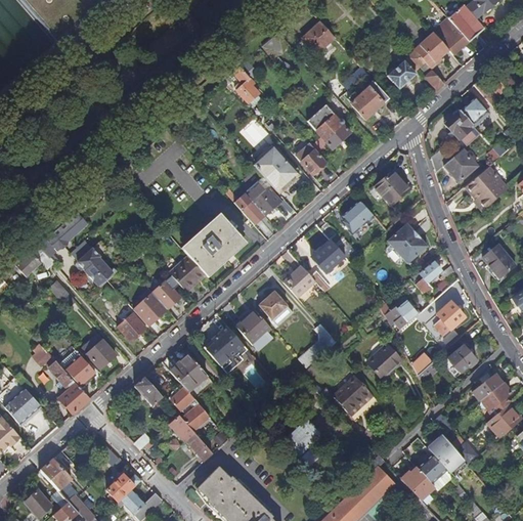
[(24,0),(60,41),(107,0),(24,0)]
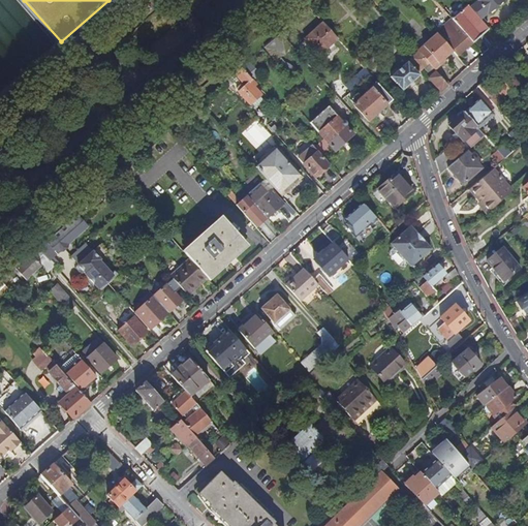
[(140,17),(150,8),(142,0),(140,0),(132,7),(140,17)]
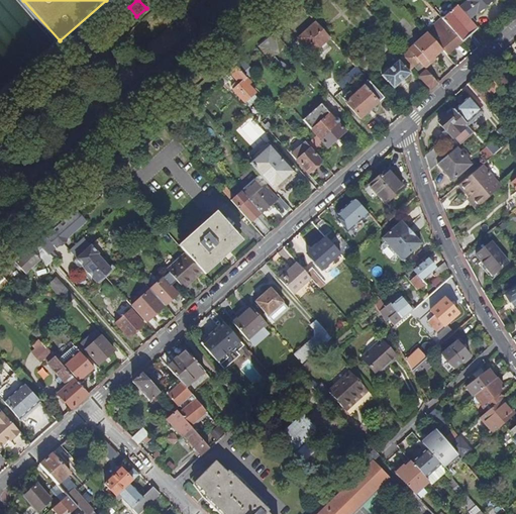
[(467,0),(460,6),(470,16),(476,11),(478,12),(491,0),(467,0)]
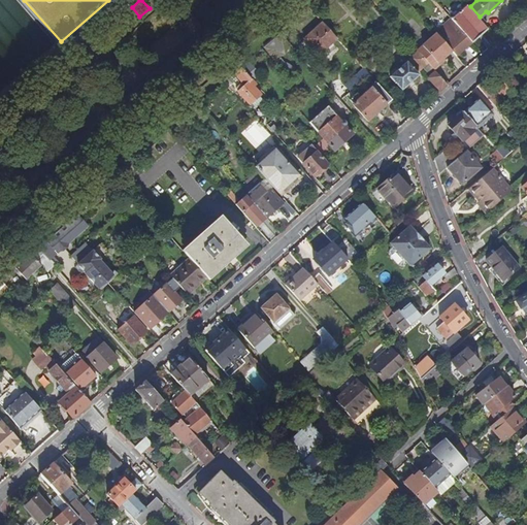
[(467,4),(452,18),(465,33),(472,41),(488,27),(467,4)]
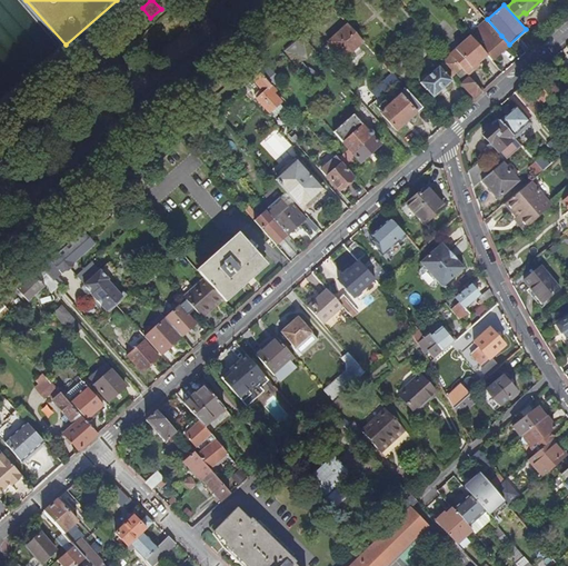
[(362,39),(348,22),(328,40),(342,57),(362,39)]
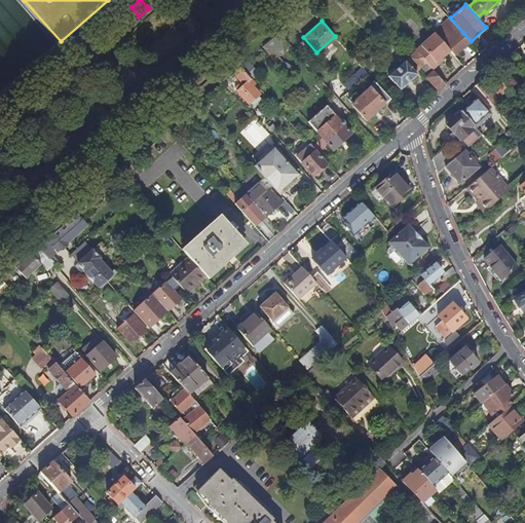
[(448,47),(436,32),(416,50),(428,65),(435,60),(436,62),(442,58),(451,49),(448,47)]
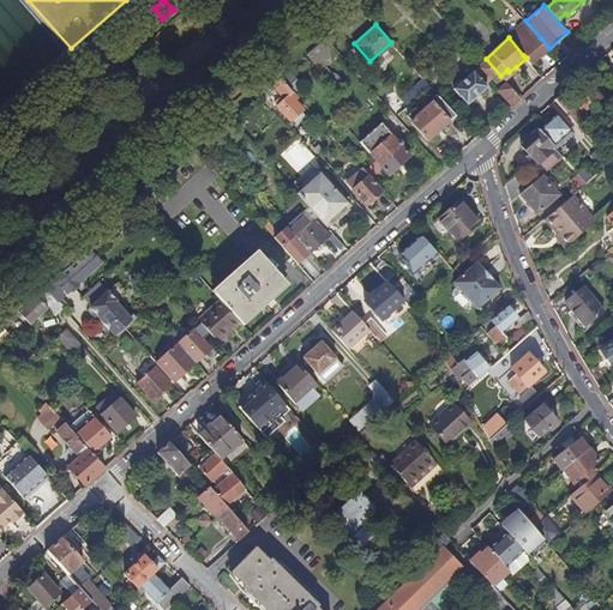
[(550,48),(541,38),(523,55),(527,58),(532,64),(550,48)]
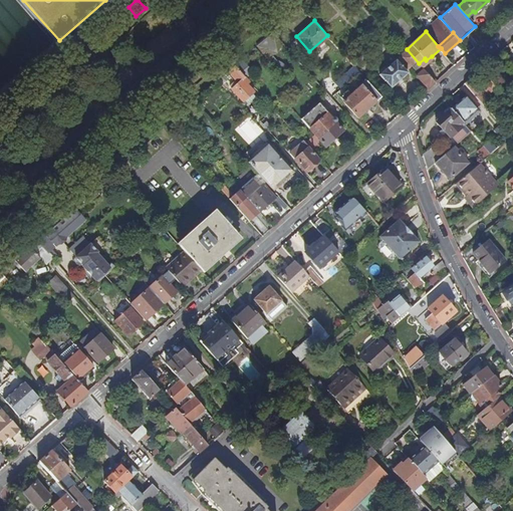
[(273,33),(258,46),(267,56),(281,42),(273,33)]
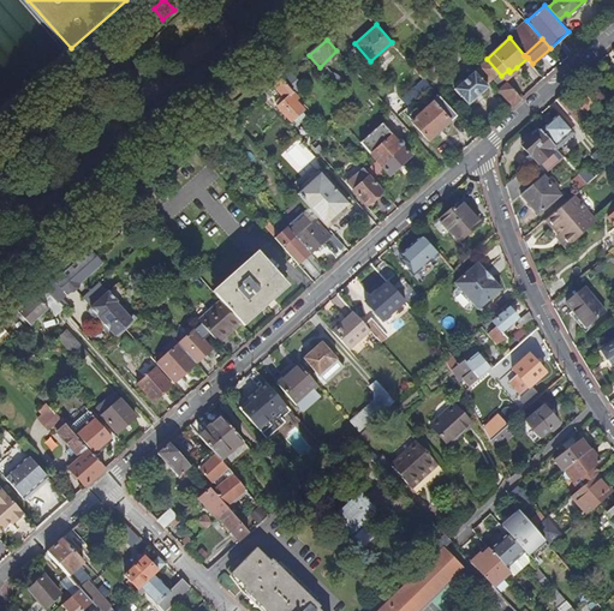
[(501,76),(487,59),(477,66),(489,79),(496,75),(505,84),(499,89),(513,105),(522,97),(507,81),(501,76)]
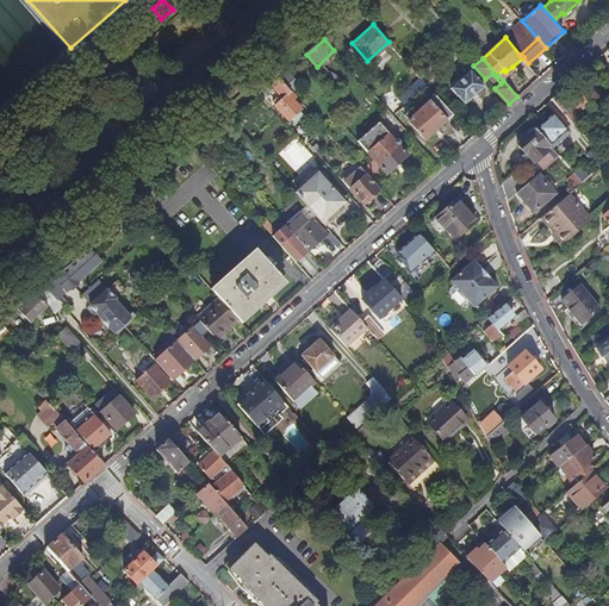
[(325,64),(321,70),(331,81),(337,76),(325,64)]
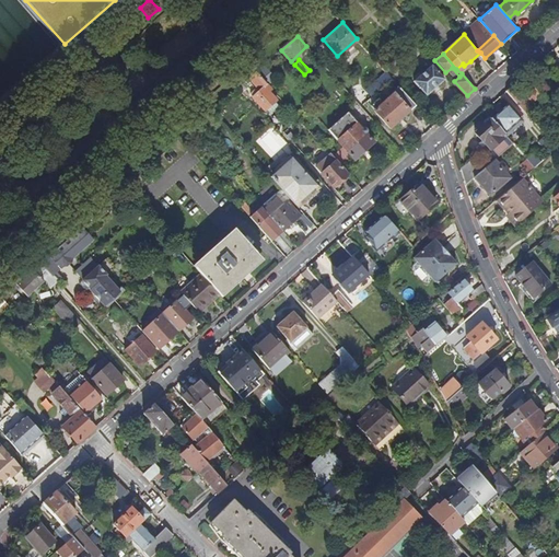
[(463,64),(456,69),(462,73),(473,64),(470,61),(464,66),(463,64)]
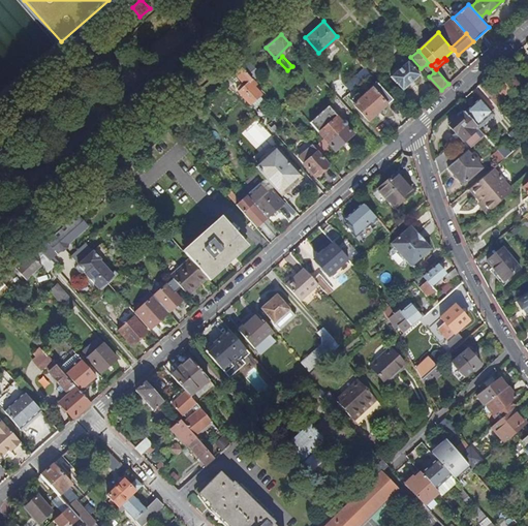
[(421,74),(408,61),(391,76),(403,89),(421,74)]
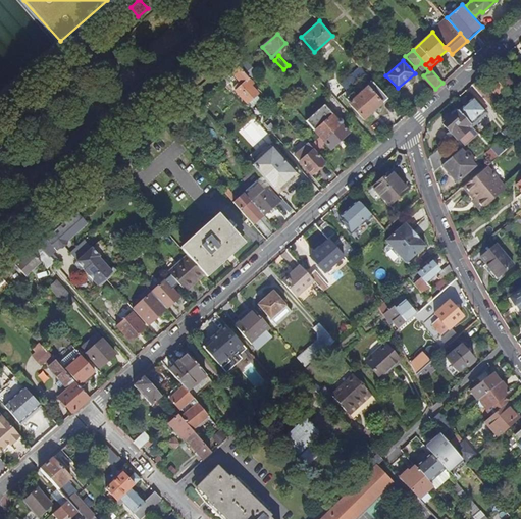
[(252,82),(239,65),(231,71),(240,81),(243,84),(237,90),(246,100),(256,91),(250,84),(252,82)]
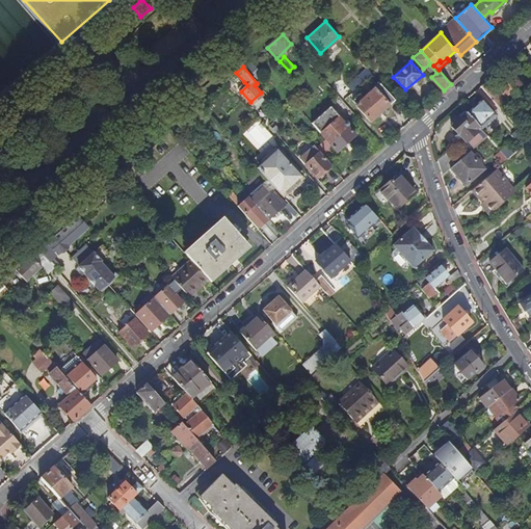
[(247,85),(244,82),(238,88),(241,91),(247,85)]
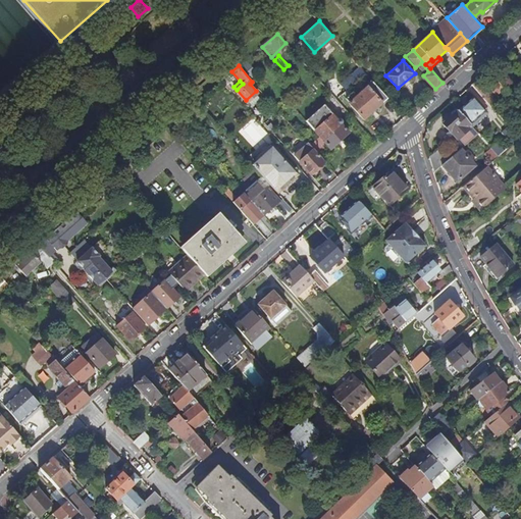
[(387,98),(373,82),(359,94),(356,90),(347,98),(350,102),(364,118),(387,98)]
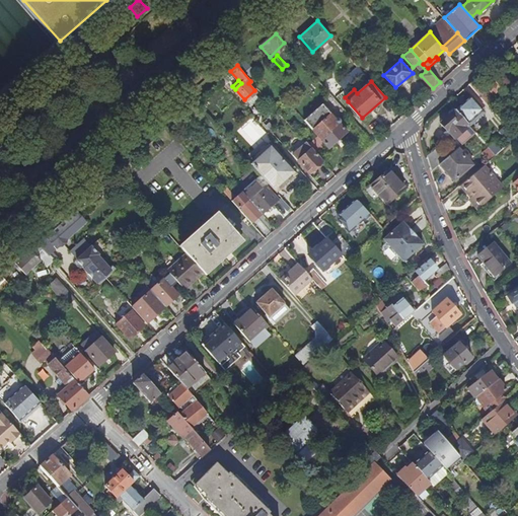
[(461,103),(455,109),(467,123),(484,109),(471,95),(464,101),(461,103)]
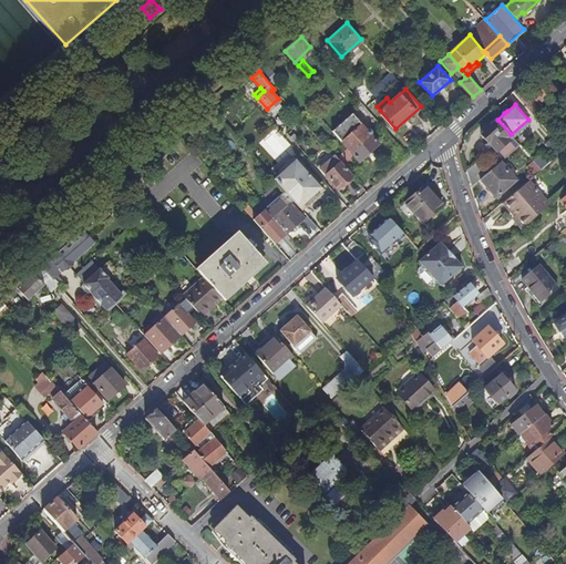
[(490,142),(505,159),(521,145),(513,137),(511,134),(497,120),(492,124),(491,124),(481,133),(489,142),(490,142)]
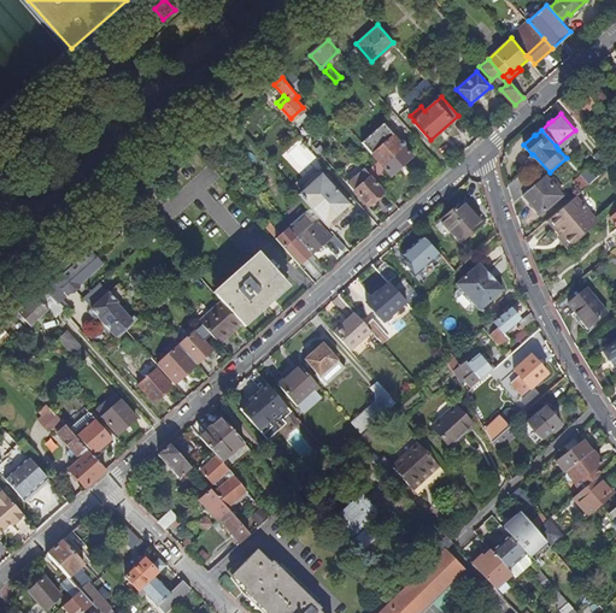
[(575,130),(556,146),(558,149),(578,133),(575,130)]
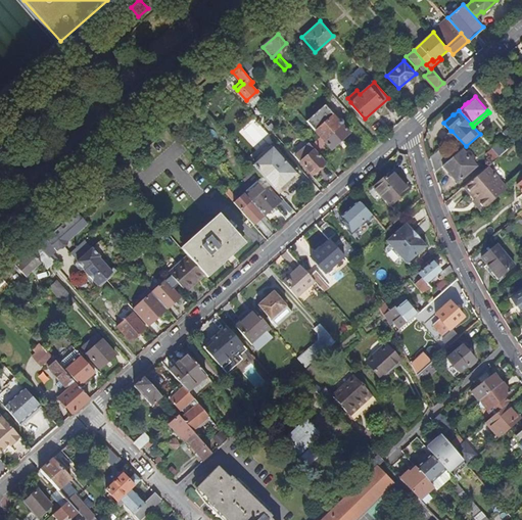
[(333,114),(316,130),(325,140),(342,125),(333,114)]
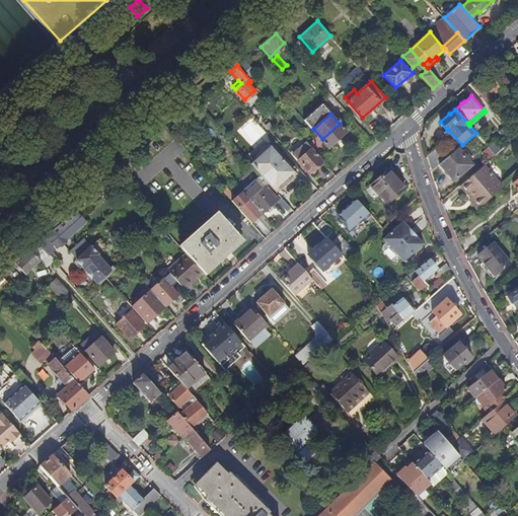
[(340,124),(322,139),(329,147),(347,131),(340,124)]
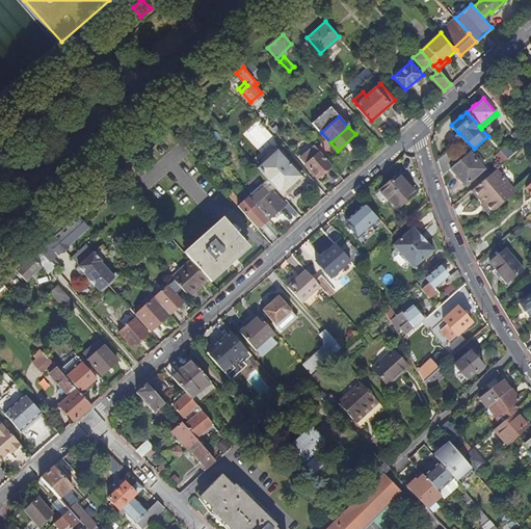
[(273,144),(264,154),(267,158),(277,149),(273,144)]
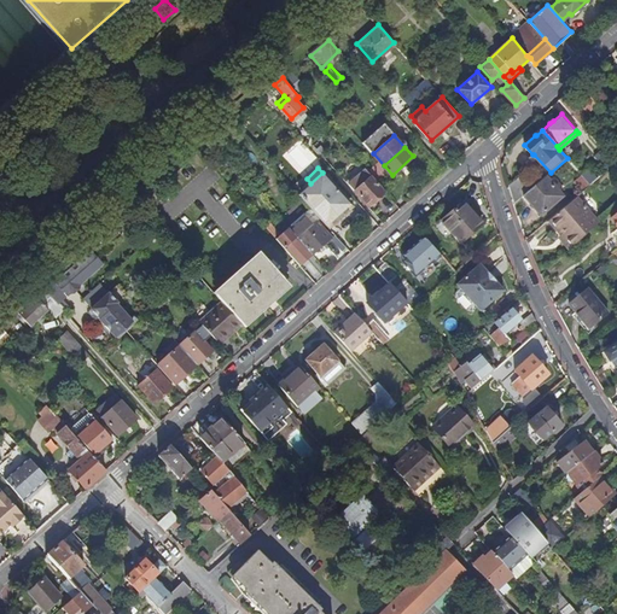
[(597,175),(589,168),(581,174),(588,182),(597,175)]
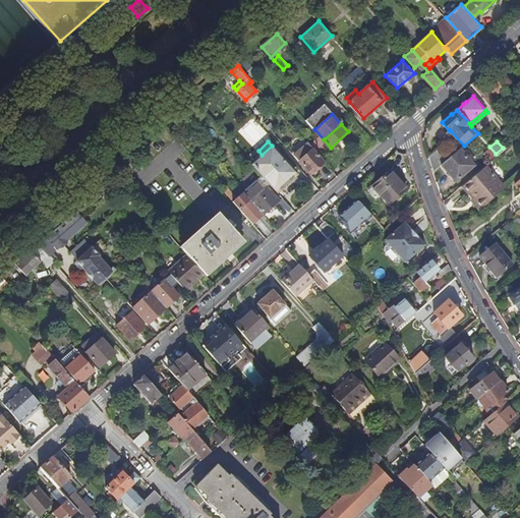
[(299,160),(299,161),(310,174),(325,161),(307,142),(294,154),(299,160)]
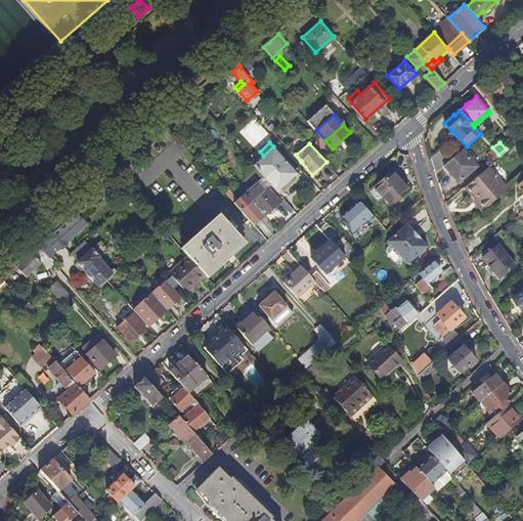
[(484,152),(493,163),(500,157),(498,155),(492,147),(491,145),(484,152)]
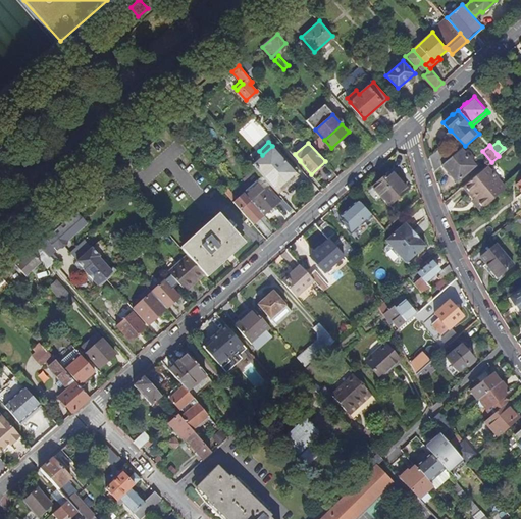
[(255,161),(252,163),(262,174),(270,184),(277,191),(283,185),(287,188),(291,185),(287,179),(296,172),(272,146),(262,155),(259,151),(252,157),(255,161)]
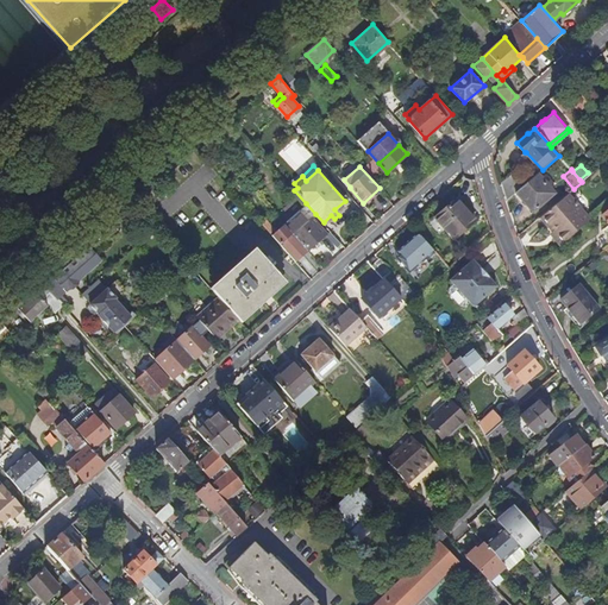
[(501,183),(507,201),(518,191),(521,189),(515,170),(501,183)]
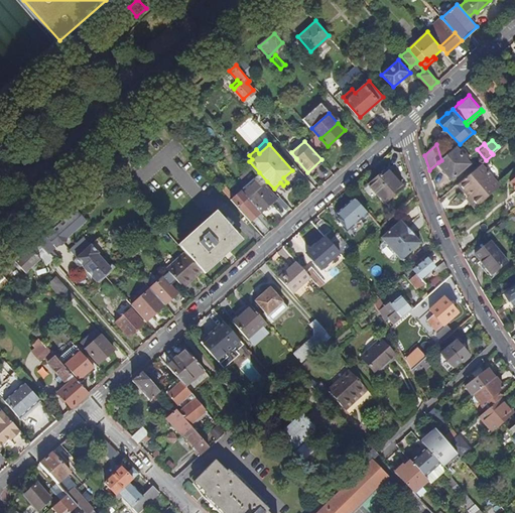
[(441,160),(438,162),(453,178),(470,163),(456,147),(441,160)]
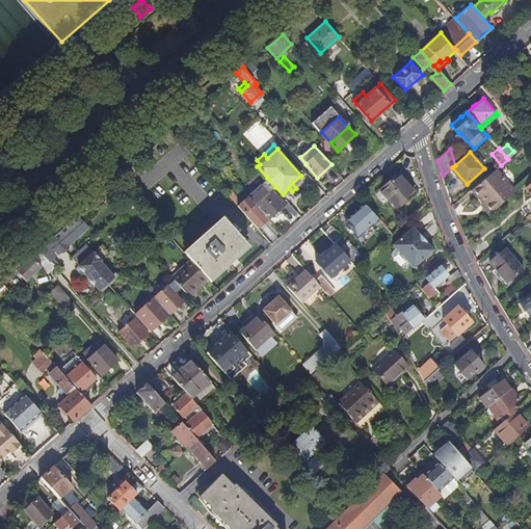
[(472,189),(492,212),(515,191),(496,169),(472,189)]
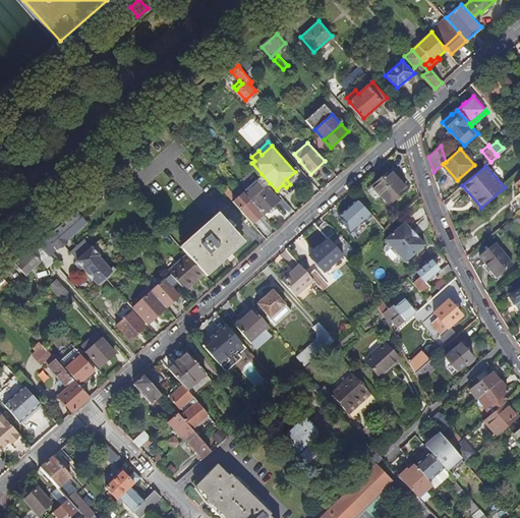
[(405,188),(389,169),(371,185),(388,204),(405,188)]
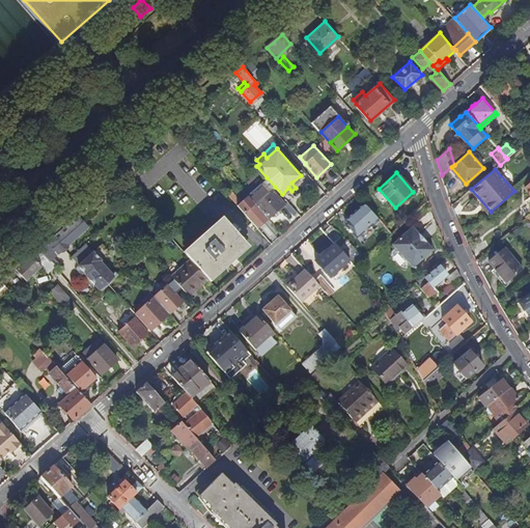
[(291,183),(296,188),(304,179),(301,175),(291,183)]
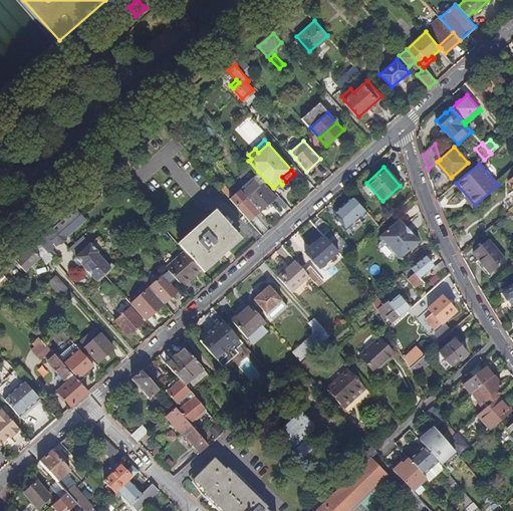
[(258,172),(229,198),(250,220),(276,197),(263,183),(266,181),(258,172)]
